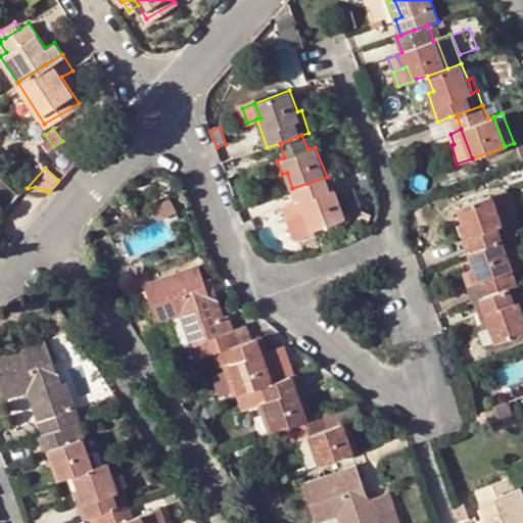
[(327,177),(292,188),(298,203),(302,215),(306,214),(314,228),(346,216),(335,187),(331,188),(327,177)]
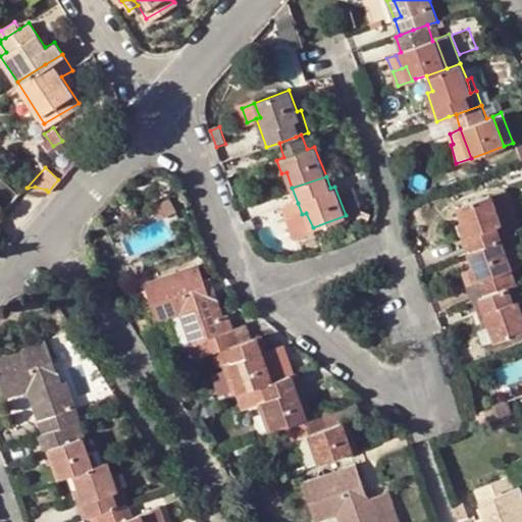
[(504,191),(492,195),(498,211),(502,223),(507,221),(514,219),(504,191)]
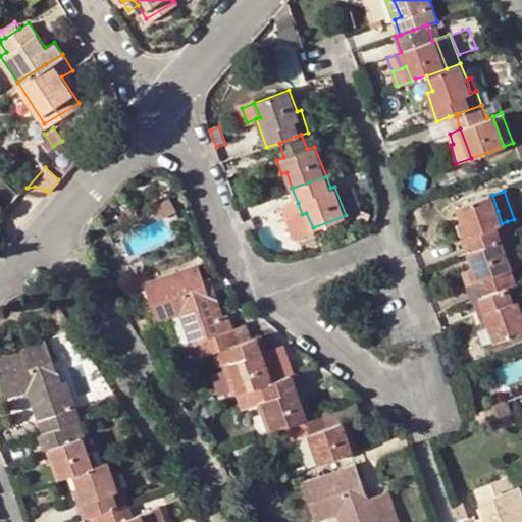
[(502,223),(498,211),(492,195),(458,207),(463,222),(460,224),(469,251),(486,245),(502,239),(511,236),(507,221),(502,223)]
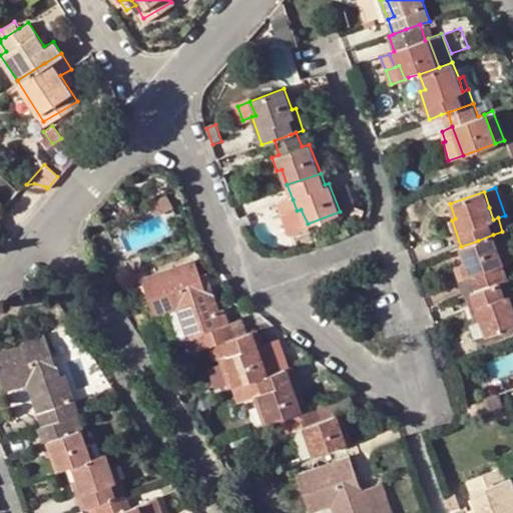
[(164,197),(150,204),(156,217),(170,210),(164,197)]
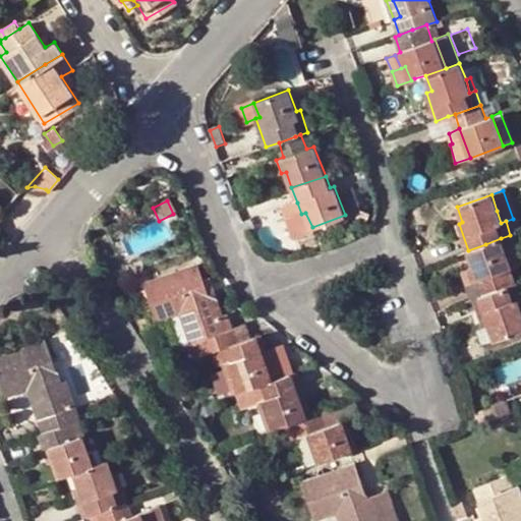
[(301,214),(297,203),(279,210),(291,241),(313,233),(312,227),(305,213),(301,214)]
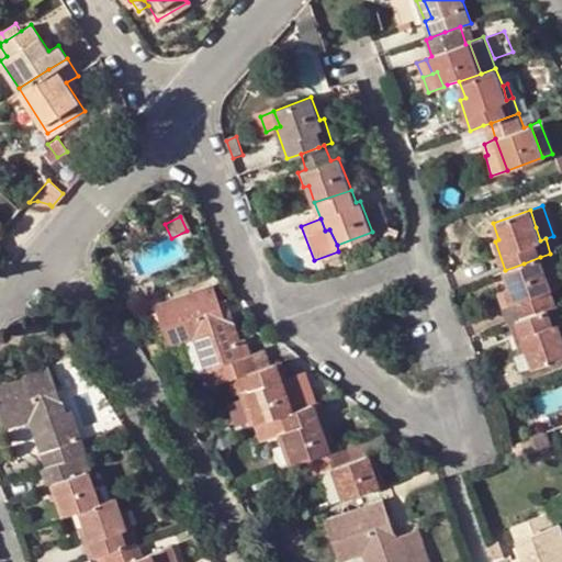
[(561,263),(558,250),(550,254),(540,257),(551,290),(561,285),(561,263)]
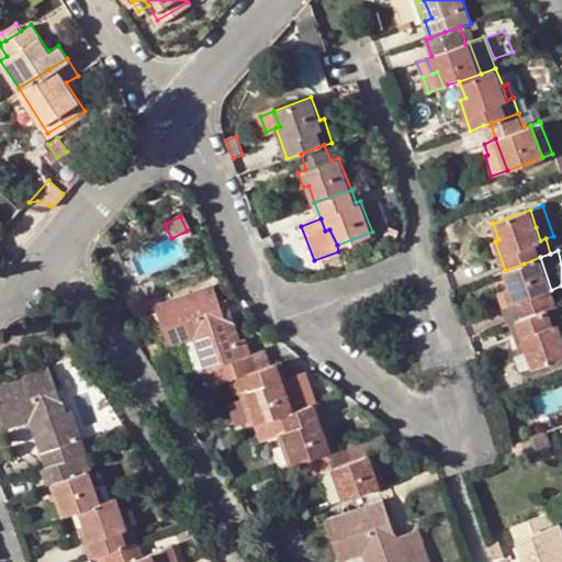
[(515,301),(521,318),(528,316),(551,307),(547,291),(551,290),(540,257),(524,263),(505,270),(512,287),(507,289),(512,303),(515,301)]
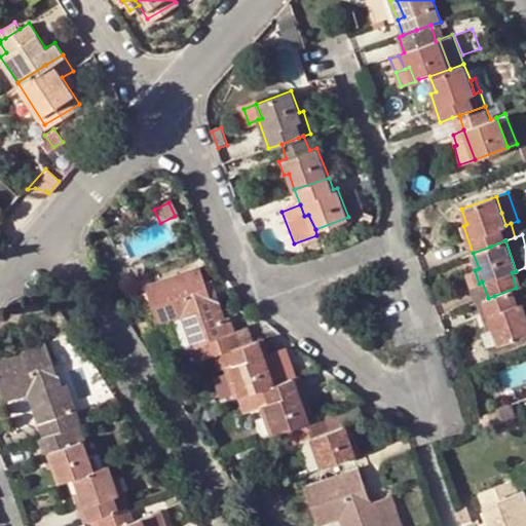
[(192,346),(197,361),(215,354),(221,353),(226,351),(243,345),(237,329),(230,331),(219,300),(213,302),(205,280),(200,267),(147,286),(159,323),(173,318),(181,315),(188,313),(198,344),(192,346)]
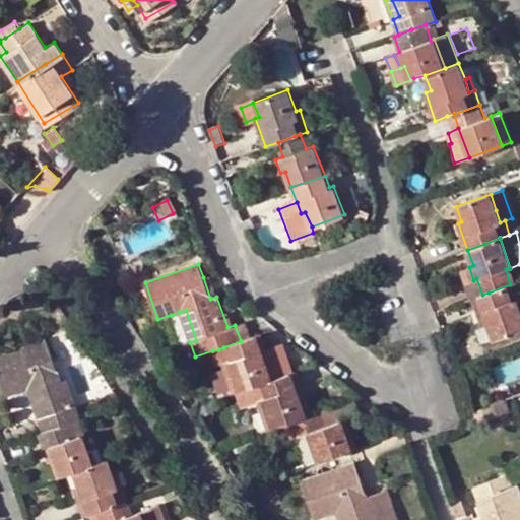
[(473,280),(469,267),(461,270),(465,283),(473,280)]
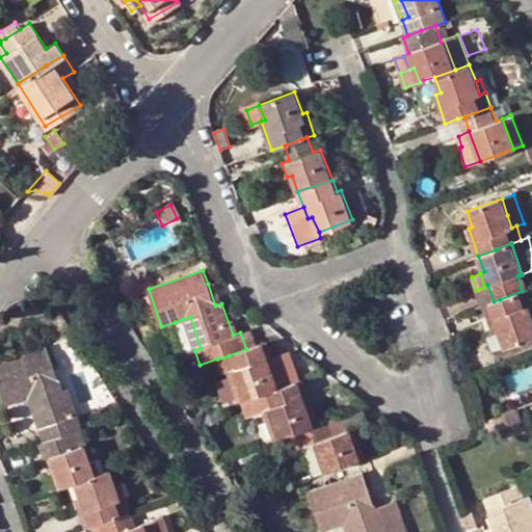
[(215,306),(221,303),(214,283),(208,284),(215,306)]
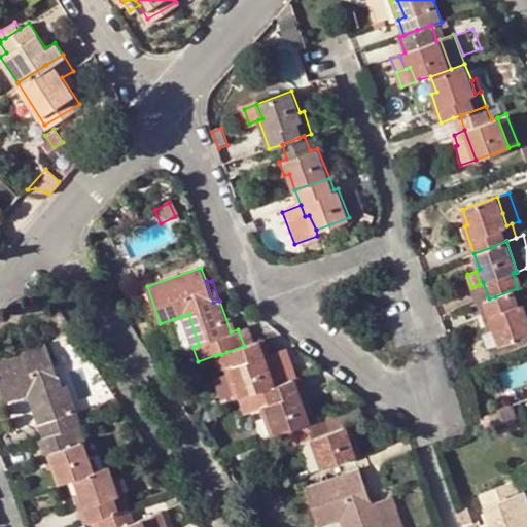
[(526,300),(526,296),(523,286),(517,288),(495,296),(489,299),(480,303),(490,330),(500,344),(526,335),(526,316),(526,315),(523,302),(526,300)]
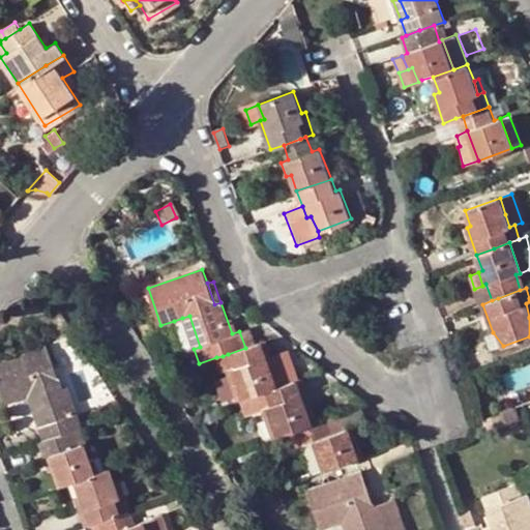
[(189,316),(182,318),(194,349),(200,347),(189,316)]
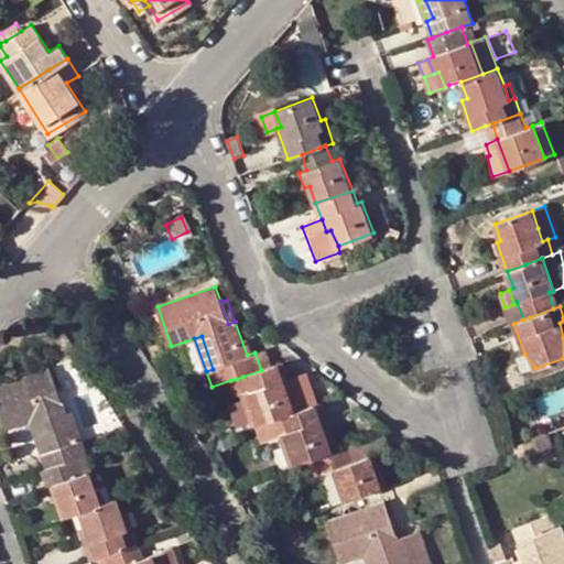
[(194,338),(185,342),(197,375),(201,372),(207,388),(212,387),(206,371),(194,338)]
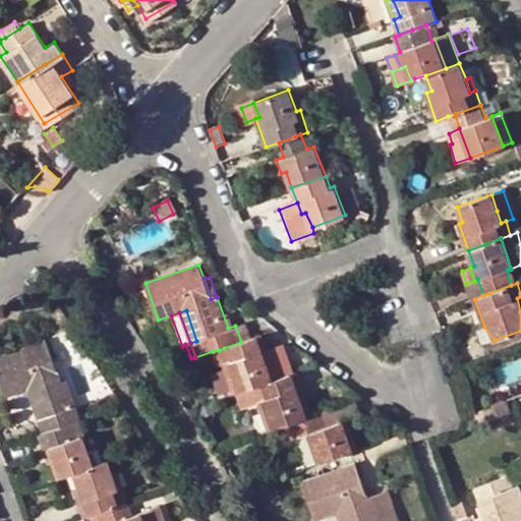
[(241,342),(250,339),(245,323),(235,326),(241,342)]
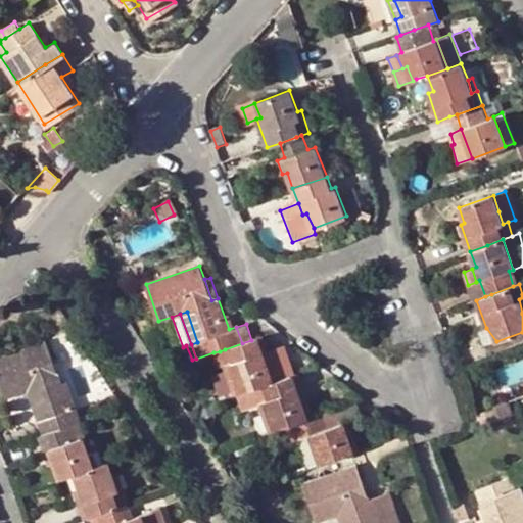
[(269,368),(258,338),(251,340),(262,369),(269,368)]
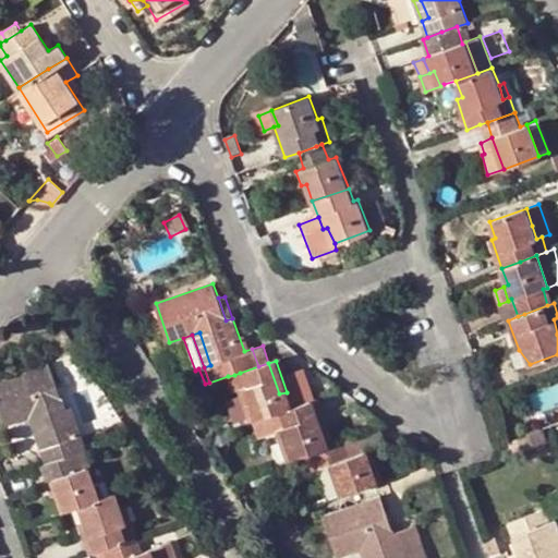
[(279,393),(268,363),(258,366),(240,373),(234,375),(239,389),(250,421),(259,416),(271,413),(288,408),(292,407),(287,392),(279,393)]
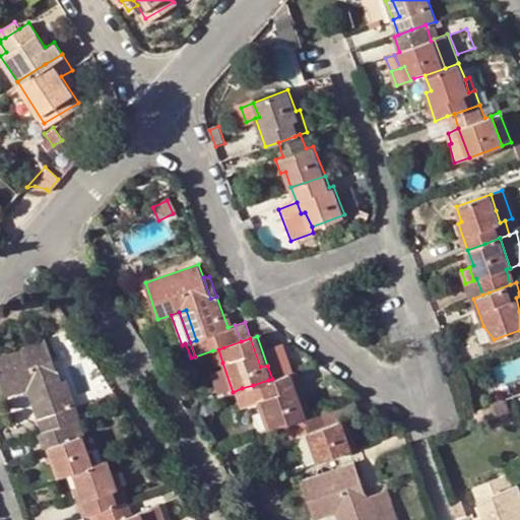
[(72,421),(80,418),(66,378),(59,380),(46,339),(0,353),(0,383),(4,395),(28,387),(36,385),(36,386),(46,415),(39,417),(44,432),(72,421)]
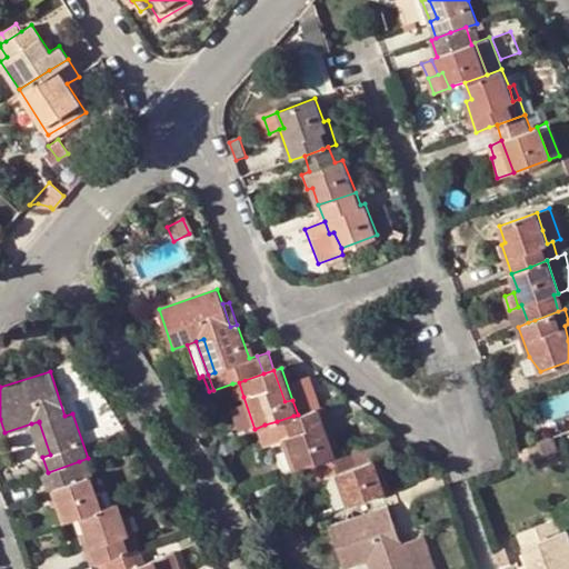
[(237,399),(243,397),(239,382),(232,383),(237,399)]
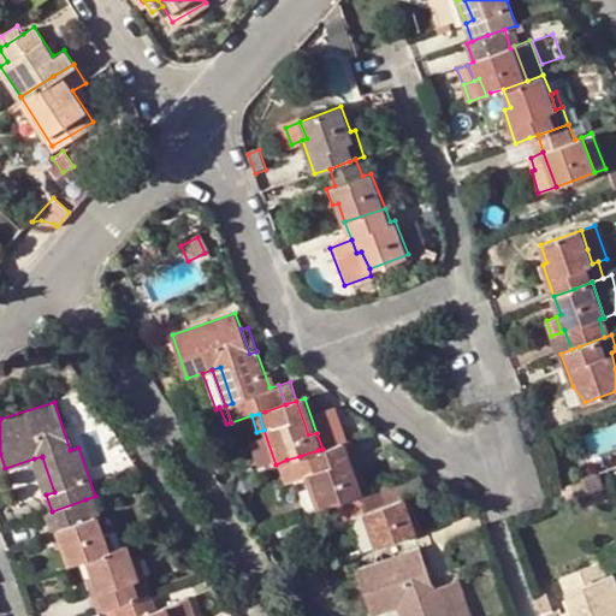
[(359,477),(347,440),(337,444),(349,480),(359,477)]
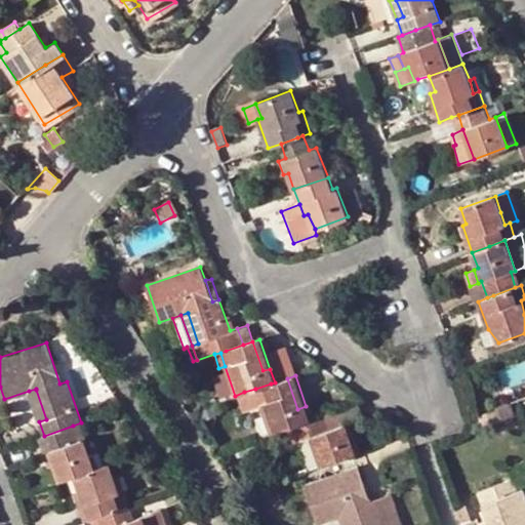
[(271,434),(289,428),(311,420),(306,406),(297,409),(287,378),(275,382),(271,384),(255,389),(260,405),(271,434)]
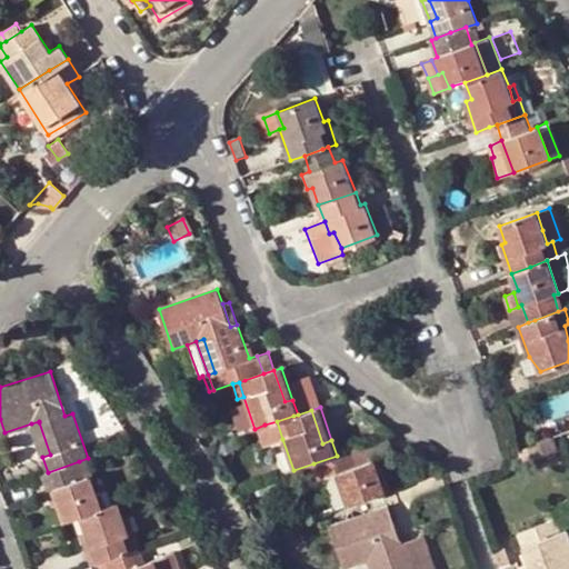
[(31,423),(42,457),(50,455),(39,422),(39,421),(31,423)]
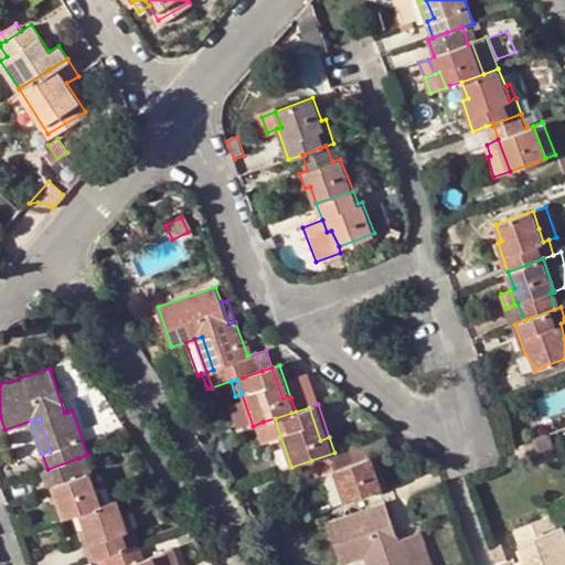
[(269,440),(280,436),(275,418),(263,422),(269,440)]
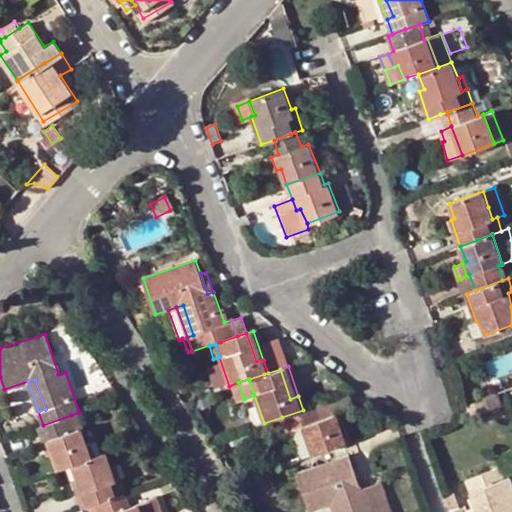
[(304,457),(352,441),(346,426),(341,428),(335,412),(326,416),(322,404),(303,410),(282,417),(287,431),(295,429),(304,457)]
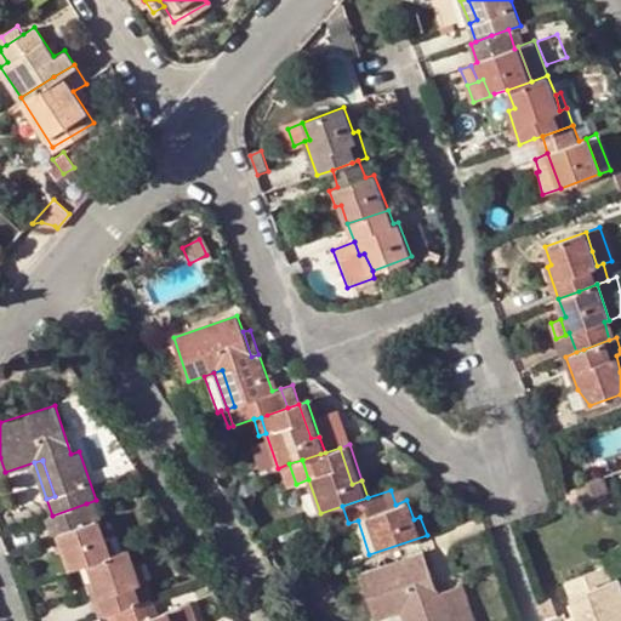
[(414,497),(406,500),(414,519),(420,517),(414,497)]
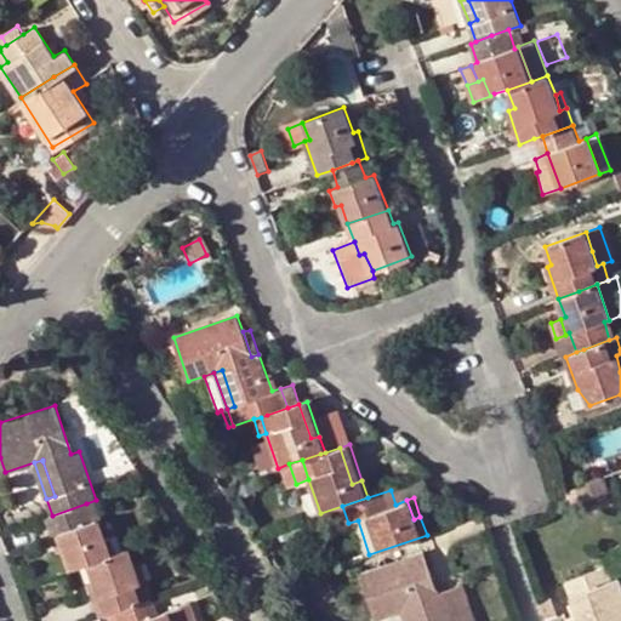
[(86,503),(52,516),(46,517),(57,550),(64,548),(70,567),(81,563),(89,560),(109,553),(98,519),(93,520),(86,503)]
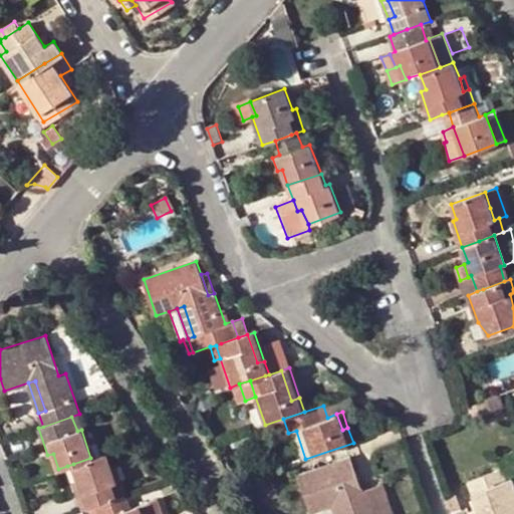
[(90,458),(73,464),(87,506),(95,504),(108,499),(125,493),(121,480),(115,482),(109,467),(105,453),(90,458)]
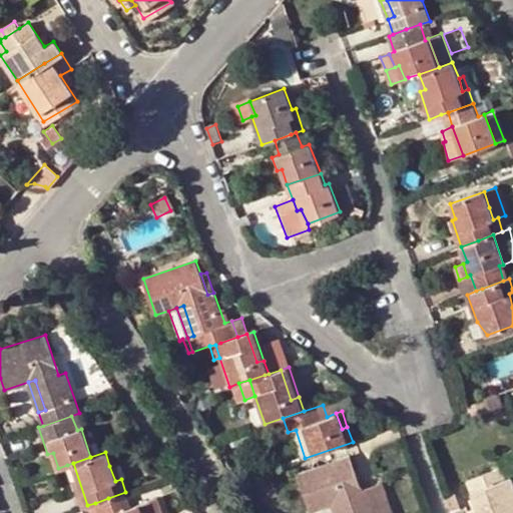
[(391,512),(381,482),(362,489),(350,456),(297,473),(309,509),(331,501),(335,512),(391,512)]
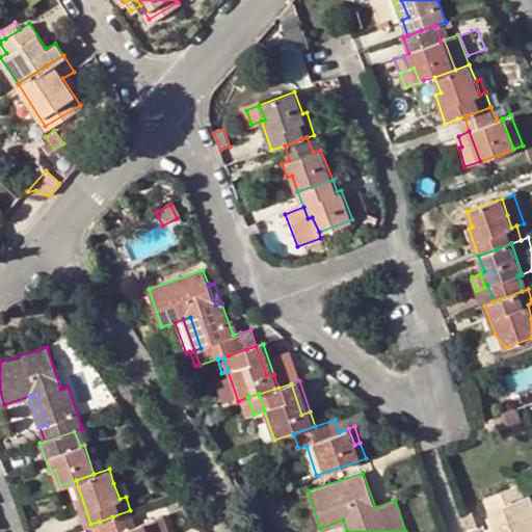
[(120,481),(113,483),(120,499),(126,497),(120,481)]
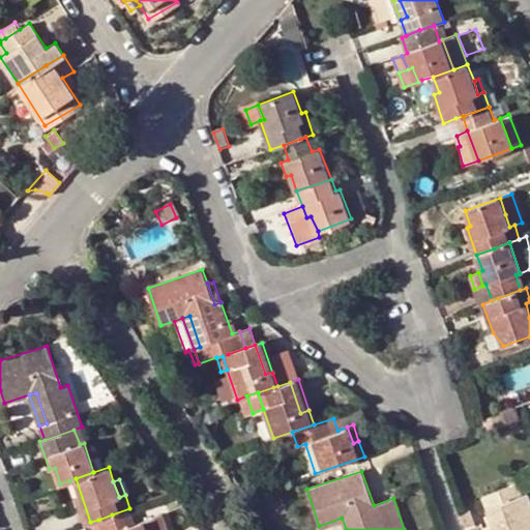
[(482,529),(521,529),(529,527),(529,498),(528,492),(521,494),(517,483),(480,496),(489,519),(480,522),(482,529)]
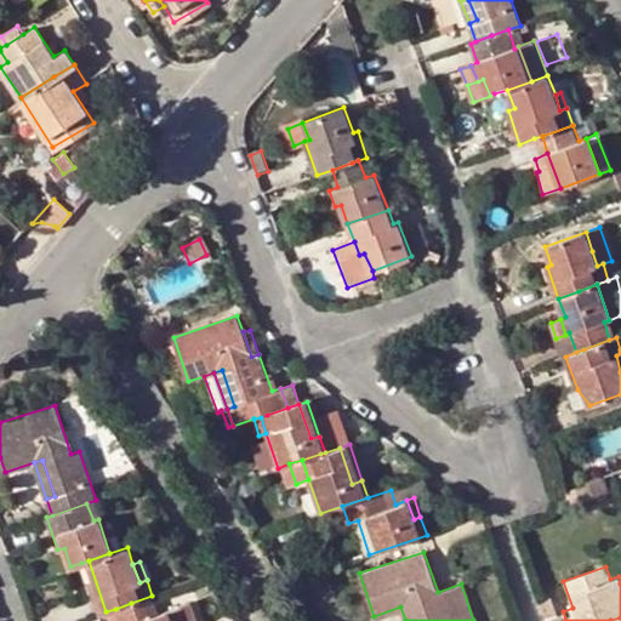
[(158,611),(152,596),(131,603),(135,620),(131,620),(171,620),(167,609),(158,611)]
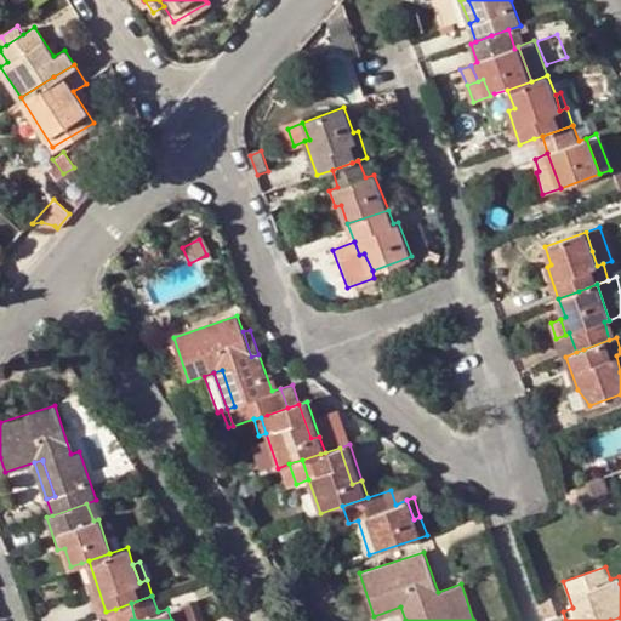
[(551,598),(540,602),(545,616),(556,613),(551,598)]
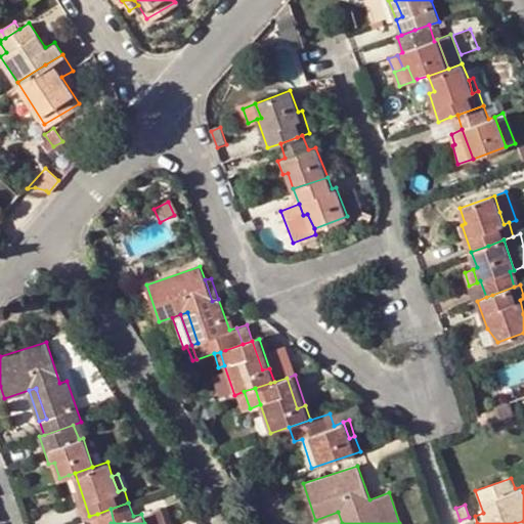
[(169,523),(163,507),(141,514),(144,523),(169,523)]
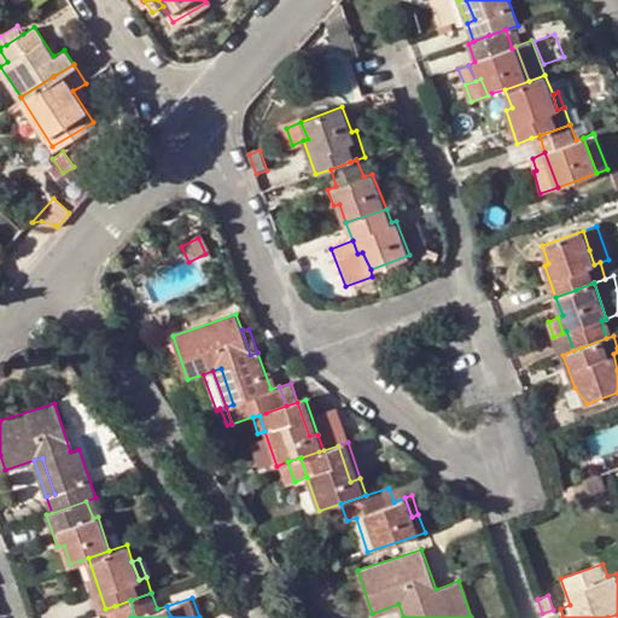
[(130,600),(115,606),(118,617),(130,617),(134,617),(130,600)]
